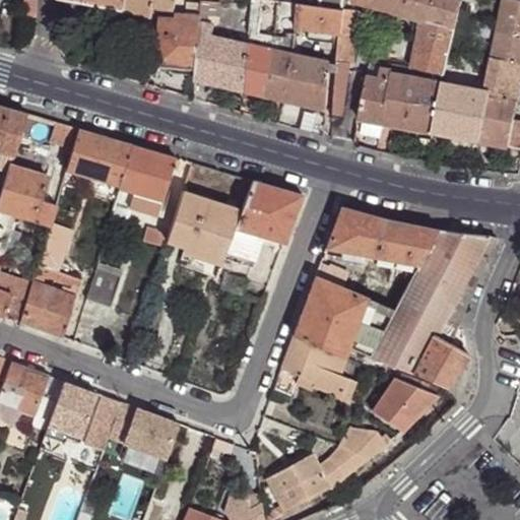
[(100,7),(123,11),(124,0),(81,0),(81,4),(100,7)]
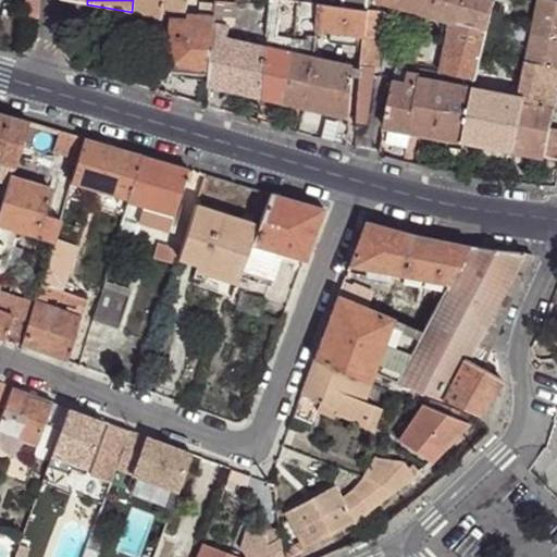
[(133,0),(132,12),(162,19),(164,9),(165,3),(186,8),(187,0),(133,0)]
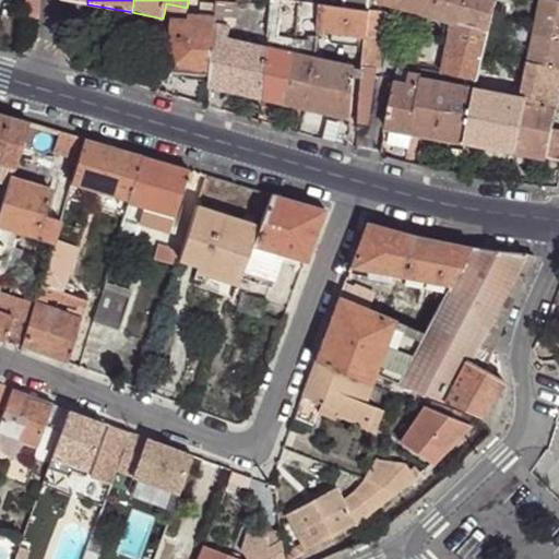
[(282,20),(283,0),(281,0),(271,0),(270,20),(282,20)]
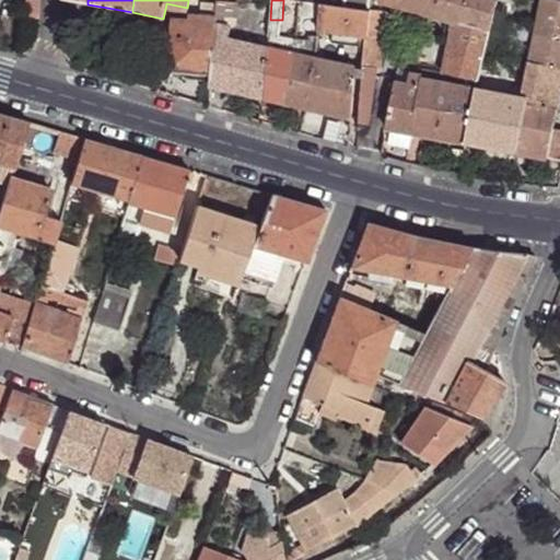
[(323,6),(347,9),(348,0),(295,0),(295,2),(301,3),(323,6)]
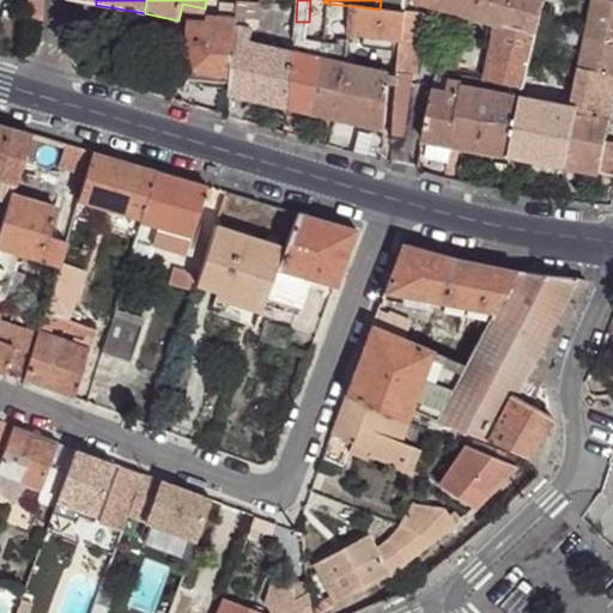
[(408,11),(408,0),(383,0),(382,10),(407,13),(408,11)]
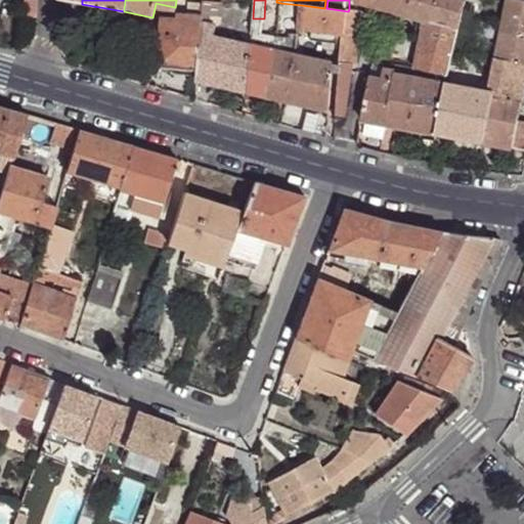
[(428,22),(459,28),(464,0),(357,0),(357,1),(428,22)]
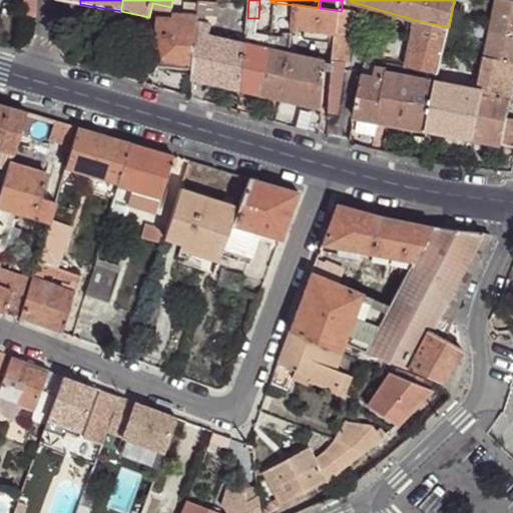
[(512,37),(512,2),(501,0),(496,0),(491,33),(512,37)]
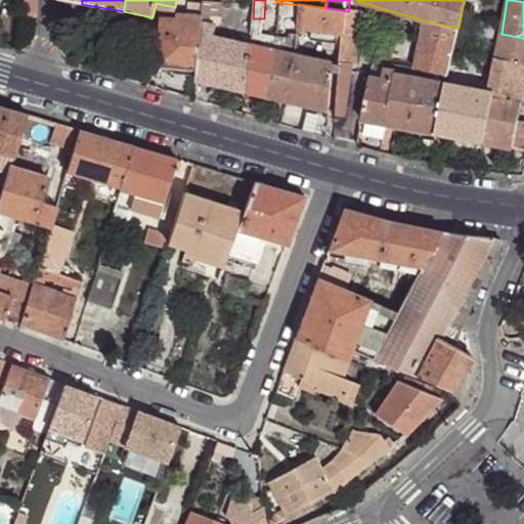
[(202,20),(202,25),(217,27),(220,25),(222,3),(210,2),(204,1),(202,20)]
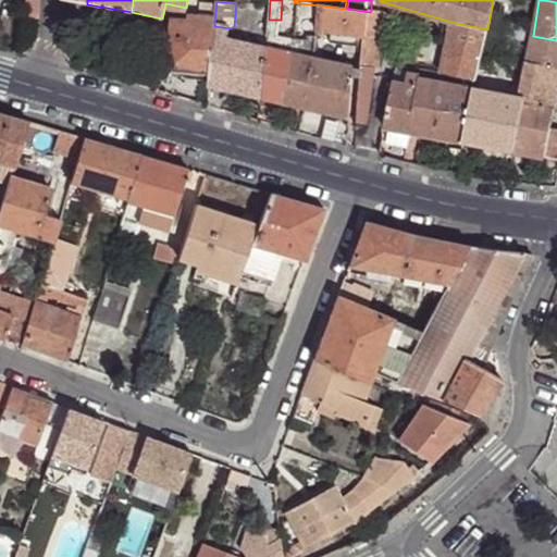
[(186,12),(186,8),(165,3),(164,9),(186,12)]
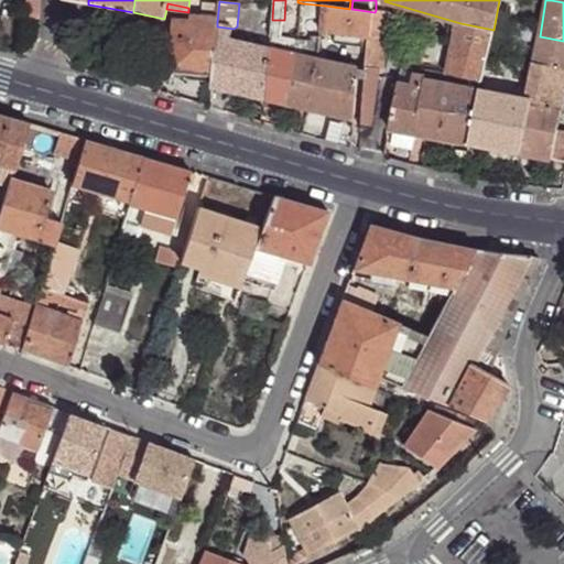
[(324,19),(325,6),(303,3),(302,15),(324,19)]
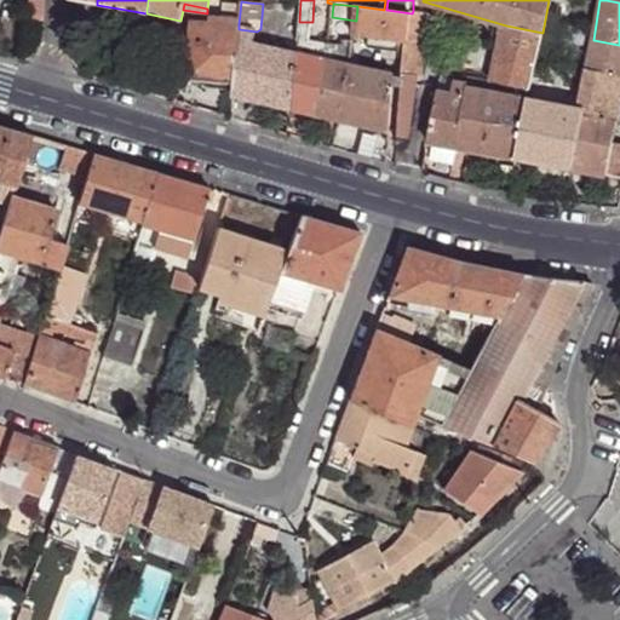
[(409,40),(412,13),(386,10),(384,10),(357,6),(356,21),(355,34),(409,40)]
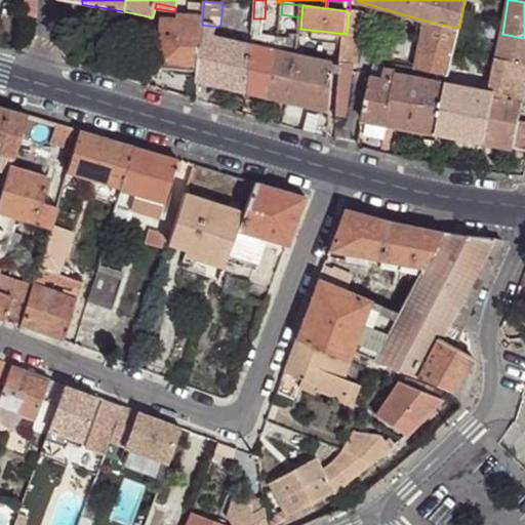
[(96,24),(120,28),(122,18),(124,11),(101,7),(96,24)]
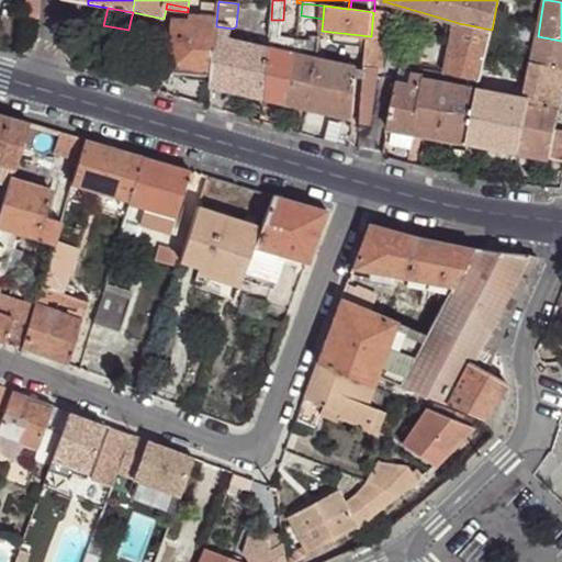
[(392,13),(374,10),(373,12),(371,36),(370,42),(388,44),(392,13)]
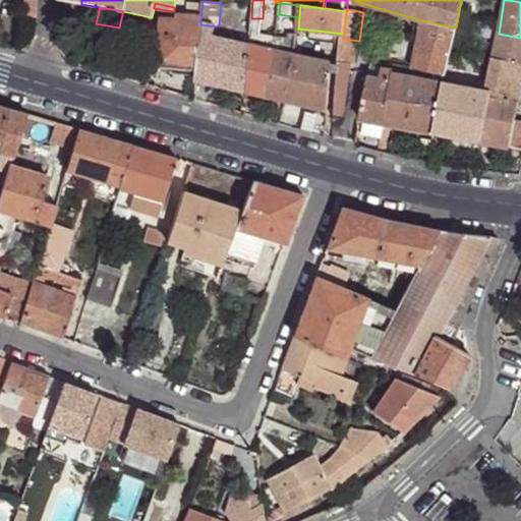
[(123,11),(121,18),(150,24),(152,17),(123,11)]
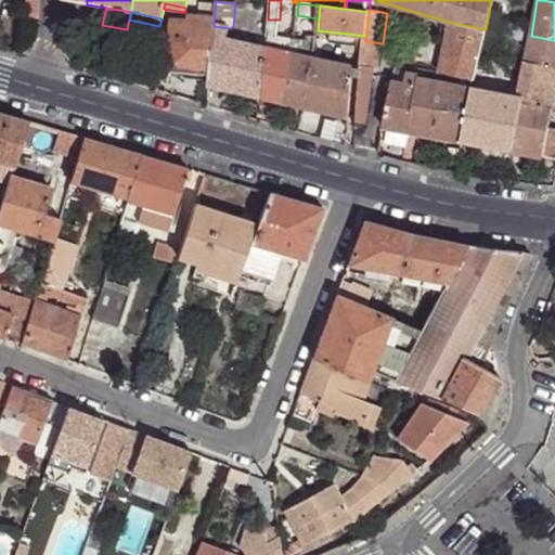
[(166,71),(210,74),(214,26),(214,22),(189,18),(189,24),(172,23),(166,71)]
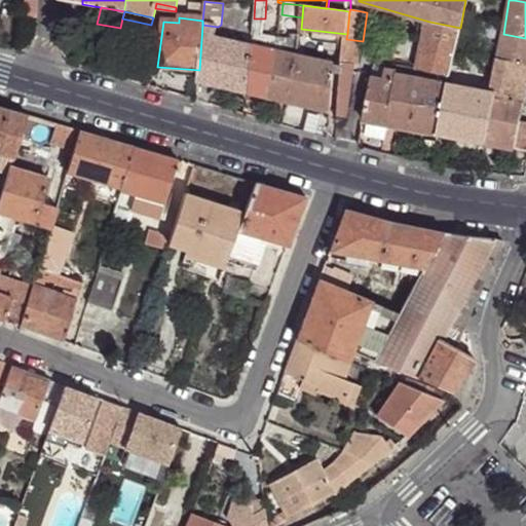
[(261,48),(277,51),(278,39),(263,36),(265,19),(254,19),(252,46),(261,48)]
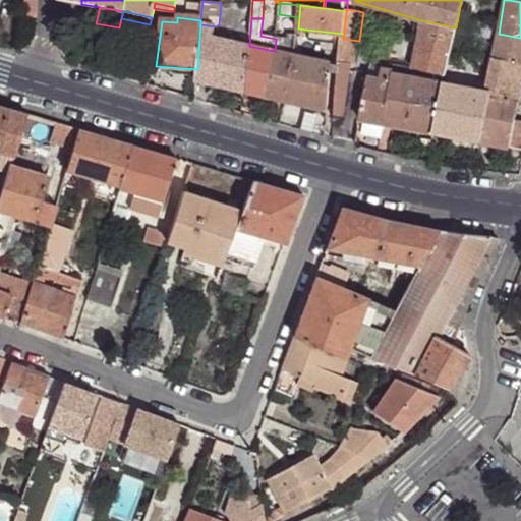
[(415,69),(446,76),(456,27),(425,21),(415,69)]
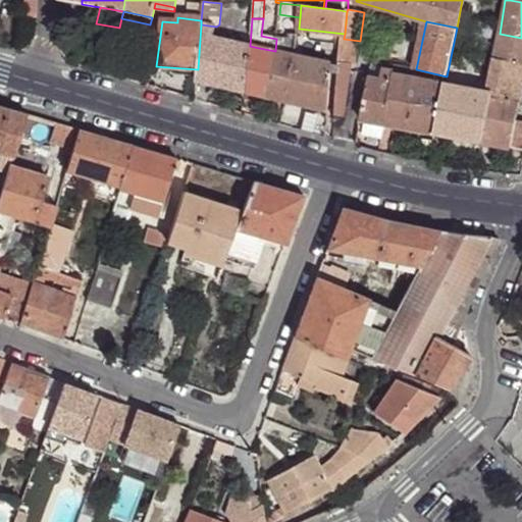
[(244,92),(247,92),(250,46),(215,37),(216,27),(201,24),(198,69),(197,82),(244,92)]
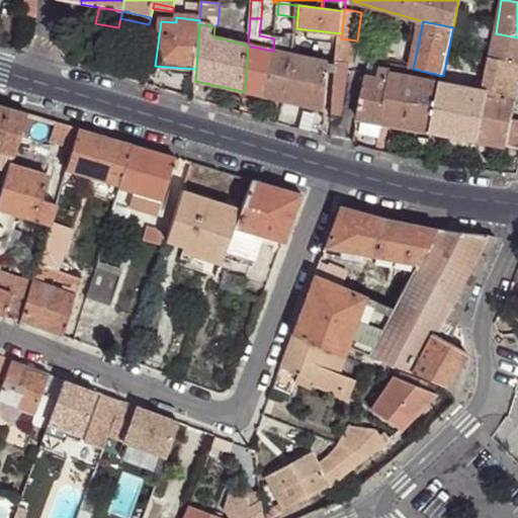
[(517,63),(517,37),(496,33),(491,58),(517,63)]
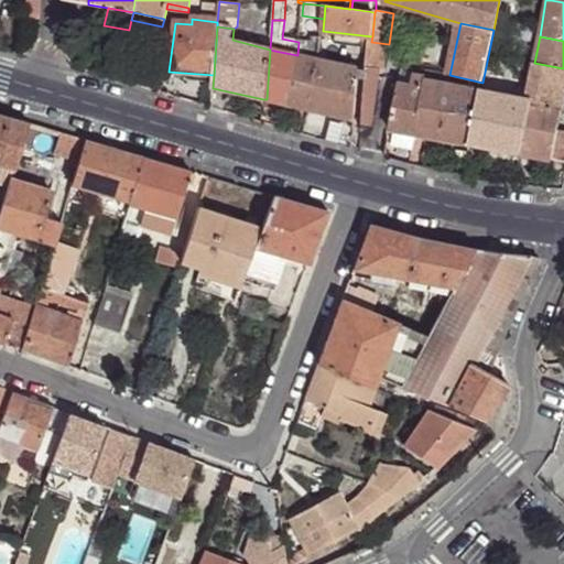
[(313,58),(321,61),(323,39),(315,38),(314,42),(313,58)]
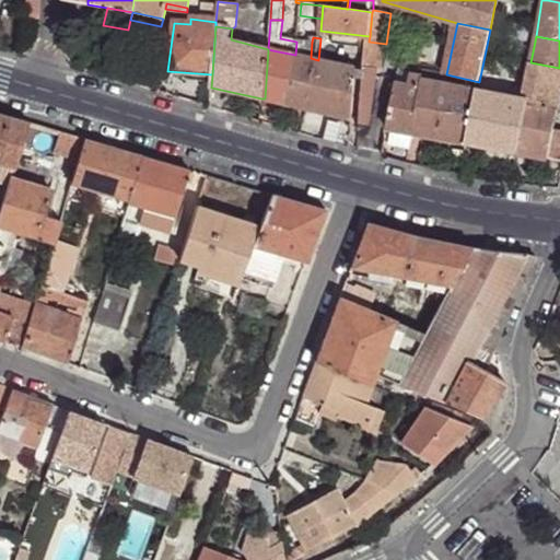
[(296,42),(295,55),(311,58),(312,42),(296,42)]
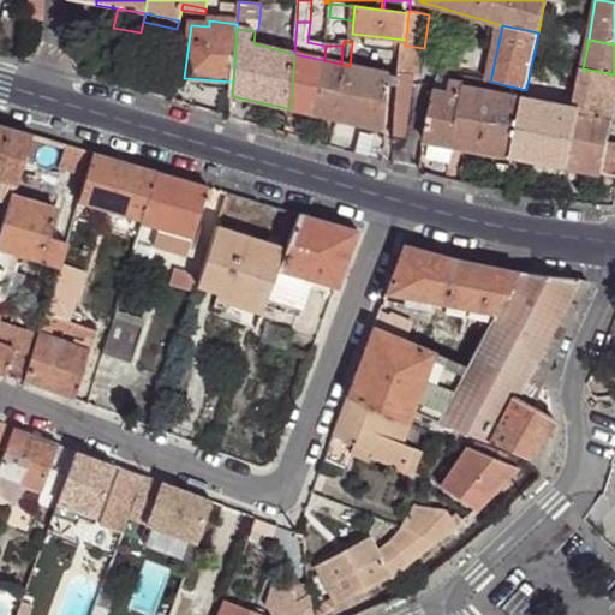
[(405,46),(405,57),(423,59),(424,48),(405,46)]
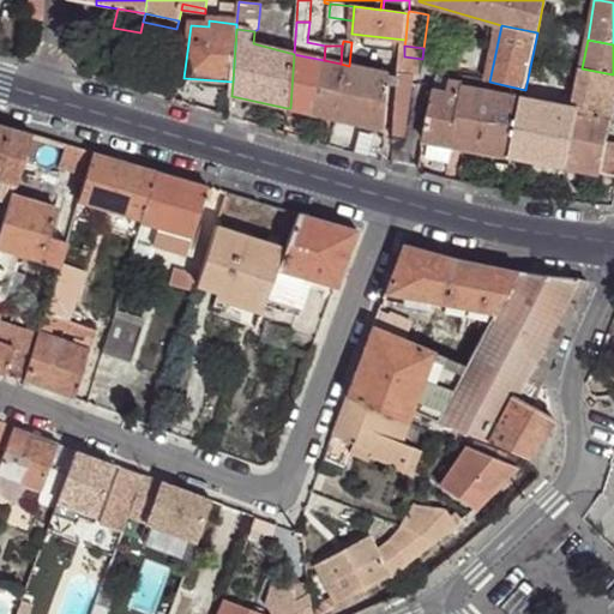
[(295,109),(312,114),(324,60),(305,56),(294,54),(290,108),(295,109)]
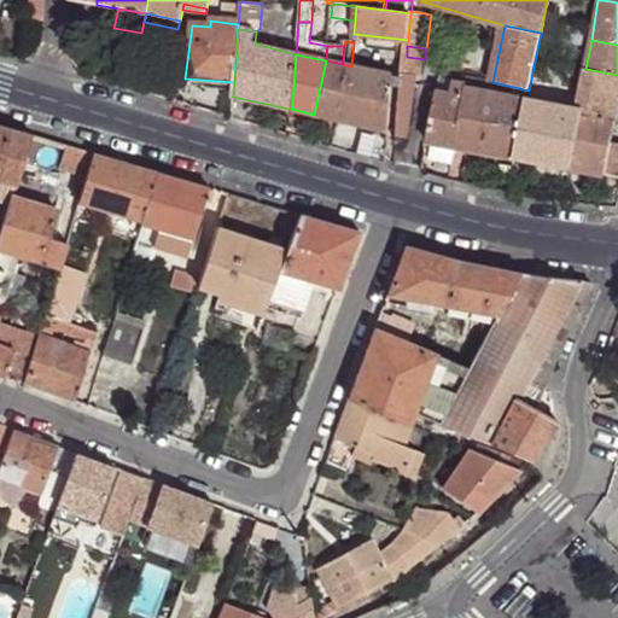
[(407,57),(406,75),(417,77),(423,77),(425,59),(407,57)]
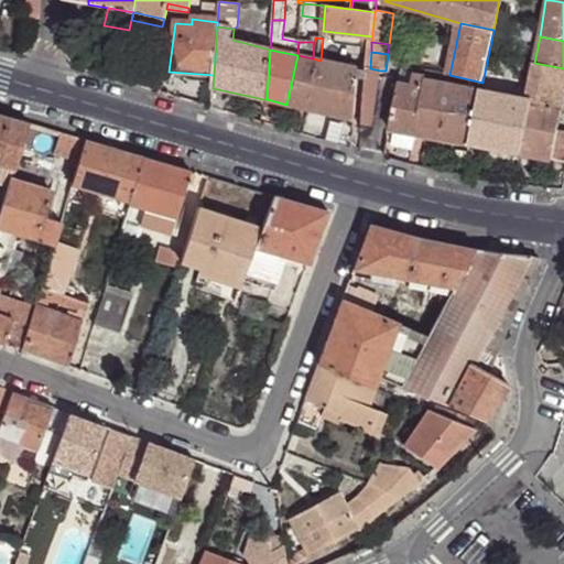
[(286,105),(308,109),(321,61),(313,58),(297,55),(286,105)]
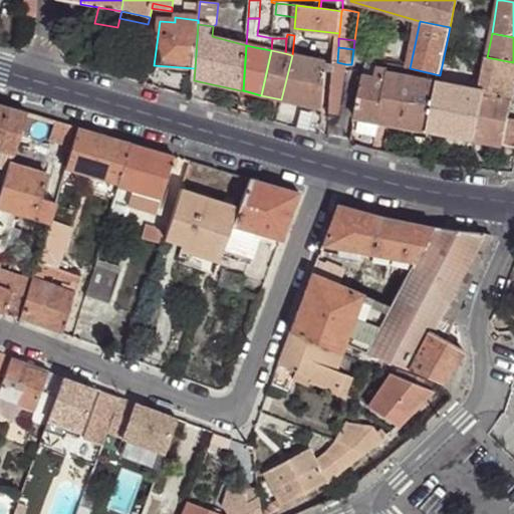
[(292,55),(281,99),(323,108),(327,63),(292,55)]
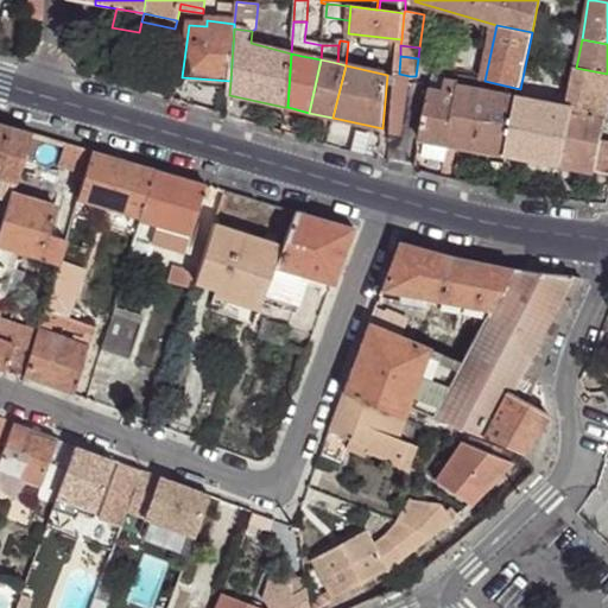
[(607,115),(607,106),(607,74),(576,68),(570,108),(571,108),(607,115)]
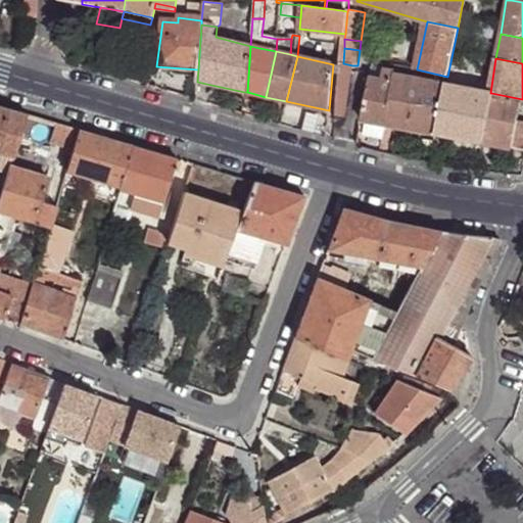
[(343,63),(336,122),(341,123),(345,121),(352,65),(343,63)]
